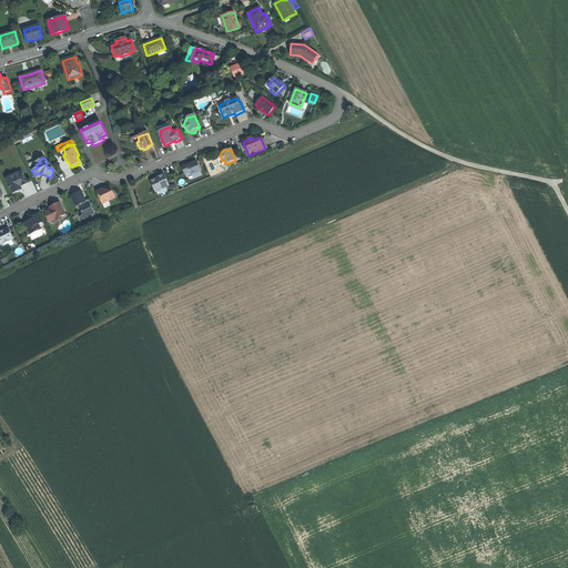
[(188,165),(182,168),(184,175),(190,173),(191,175),(201,172),(198,163),(193,165),(193,163),(188,165)]
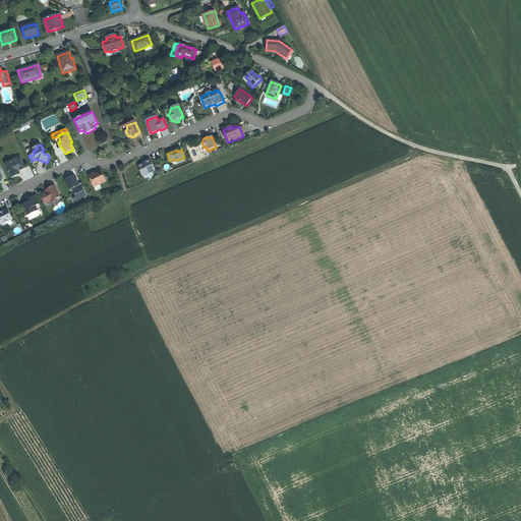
[(19,157),(8,162),(11,168),(7,169),(11,178),(15,176),(19,174),(18,171),(24,168),(19,157)]
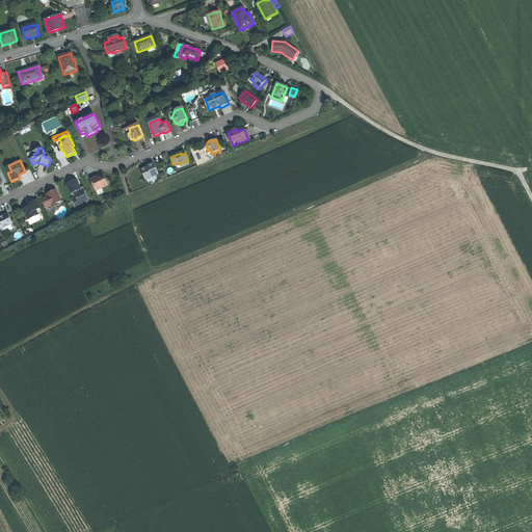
[(158,175),(154,163),(150,165),(150,166),(148,167),(141,170),(145,180),(158,175)]
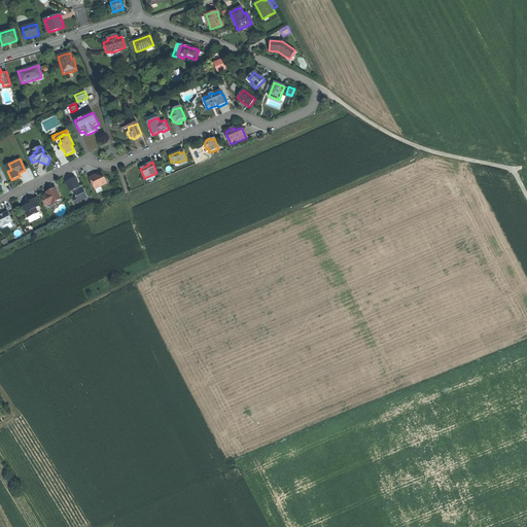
[(95,189),(107,184),(104,179),(99,177),(95,176),(90,178),(95,189)]
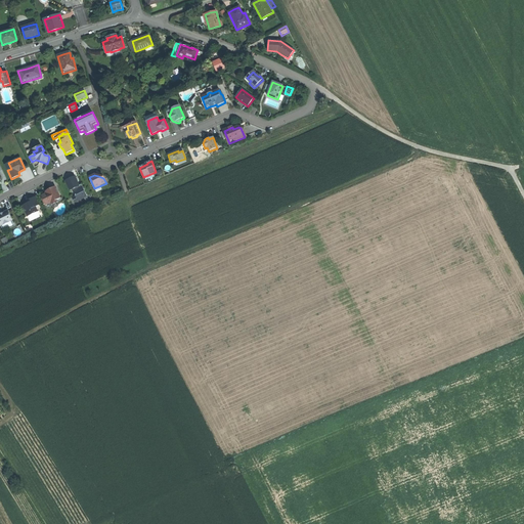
[(79,186),(75,177),(69,180),(66,182),(70,191),(71,190),(72,193),(73,192),(76,198),(78,202),(87,197),(82,187),(80,188),(79,186)]
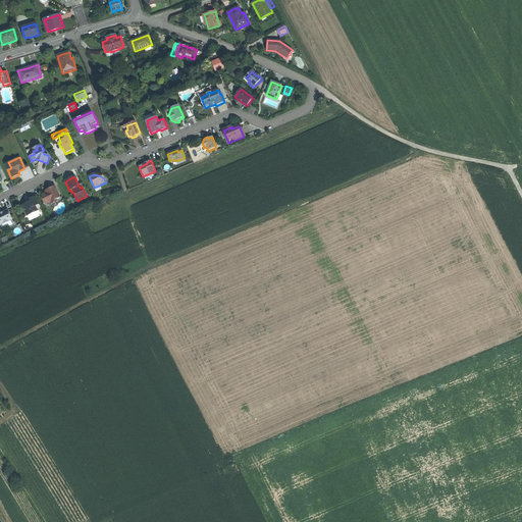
[(60,198),(54,187),(48,190),(49,192),(46,193),(40,196),(45,205),(50,202),(51,204),(57,202),(56,200),(60,198)]
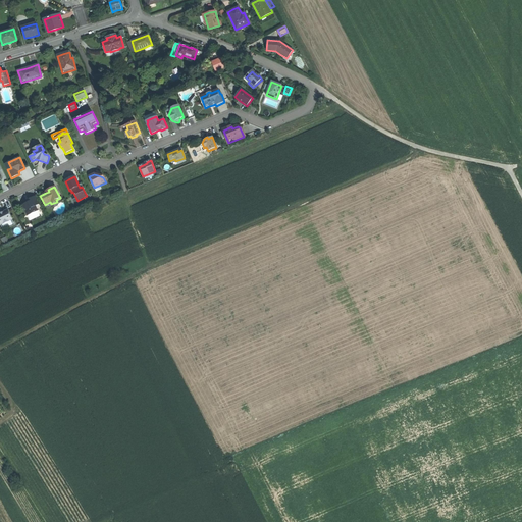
[(35,206),(40,204),(36,196),(32,198),(30,199),(31,201),(27,203),(21,205),(27,216),(37,211),(35,206)]
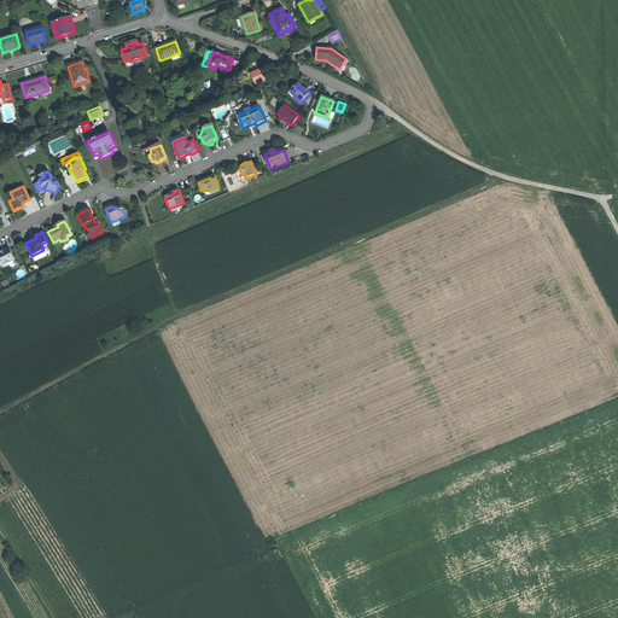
[(0,266),(15,260),(9,249),(4,251),(1,252),(0,252),(0,266)]
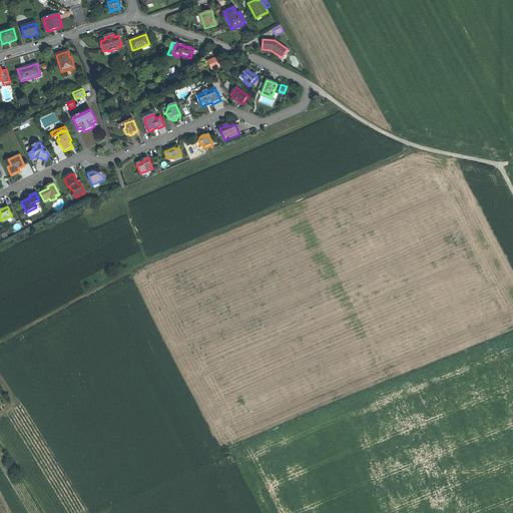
All buildings are outlined.
